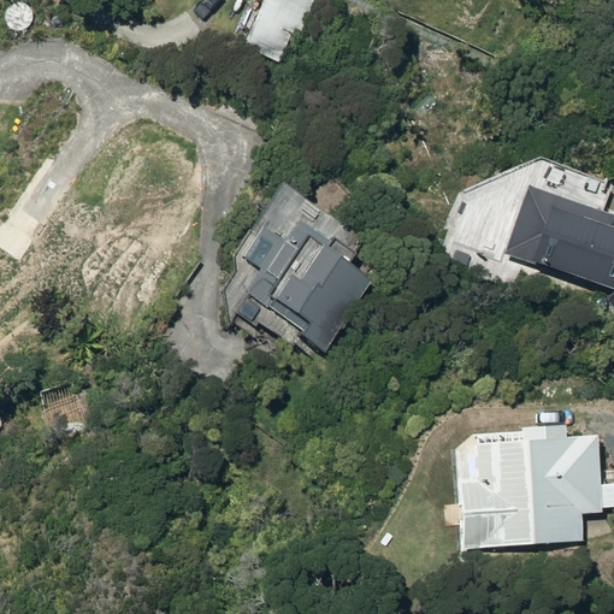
[(273,0),(255,39),(287,54),(313,0),(273,0)]
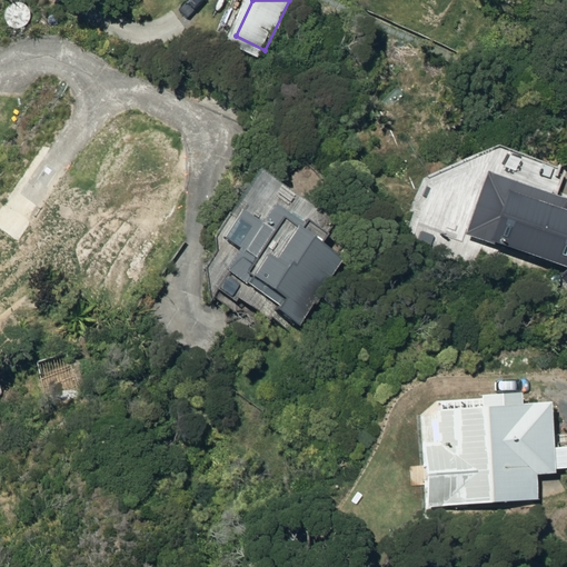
[(152,148),(152,161),(163,161),(165,149),(152,148)]
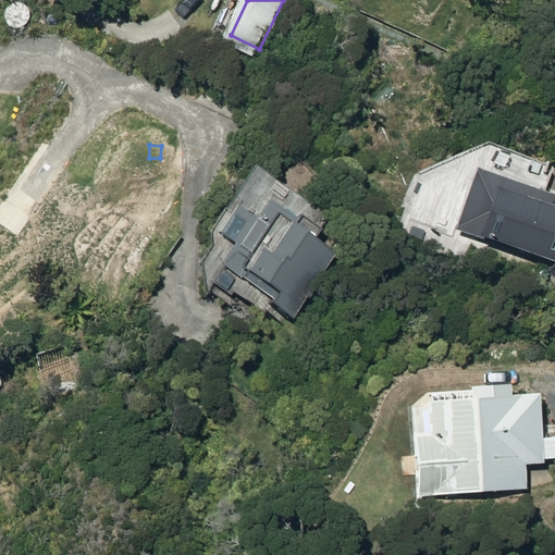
[(480,168),(458,227),(554,262),(554,206),(552,205),(554,198),(554,195),(480,168)]
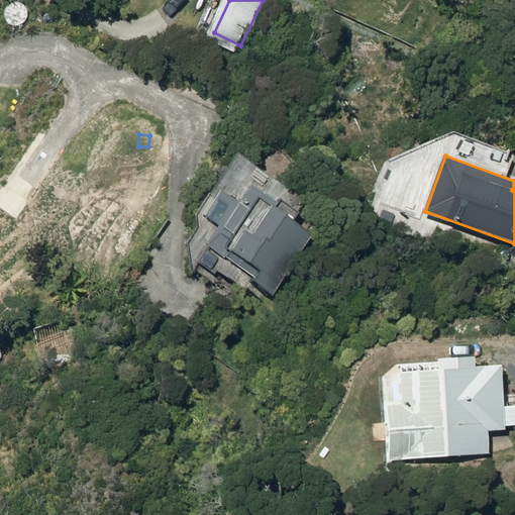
[(204,245),(252,278),(250,282),(271,295),(311,235),(291,222),(297,212),(278,200),(276,203),(245,183),(234,201),(219,191),(203,215),(218,225),(204,245)]
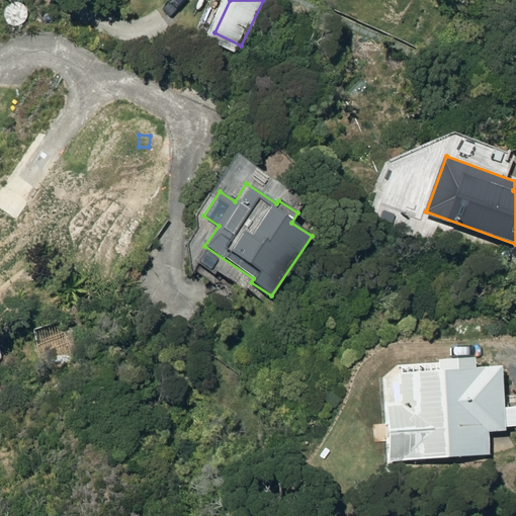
[(491,454),(490,442),(498,442),(497,431),(507,430),(502,365),(477,367),(476,356),(438,359),(439,369),(397,372),(399,402),(385,403),(390,461),(491,454)]
